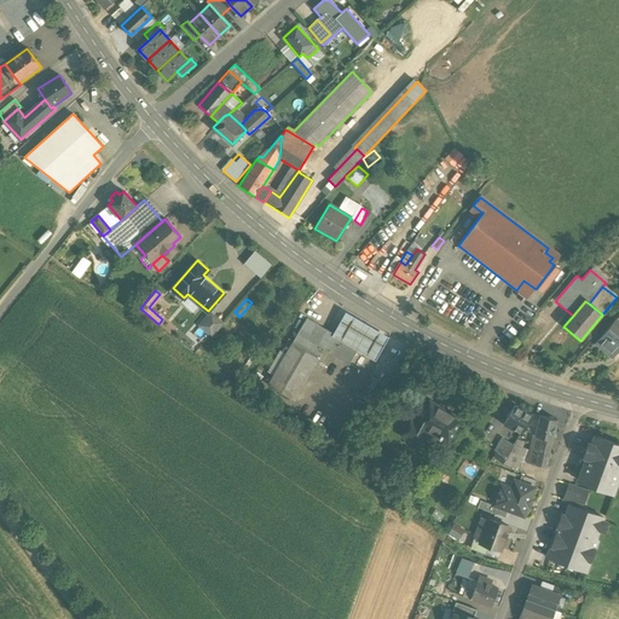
[(210,313),(200,325),(204,329),(195,341),(201,347),(212,335),(220,324),(221,323),(210,313)]
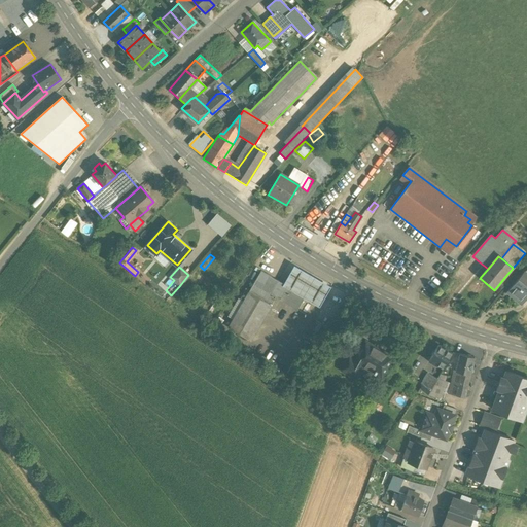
[(294,267),(283,285),(319,307),(330,287),(294,267)]
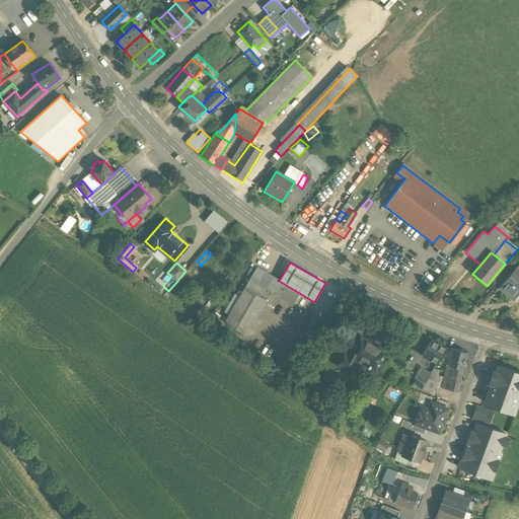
[(279,279),(257,267),(245,287),(268,300),(272,293),(293,305),(299,294),(277,282),(279,279)]
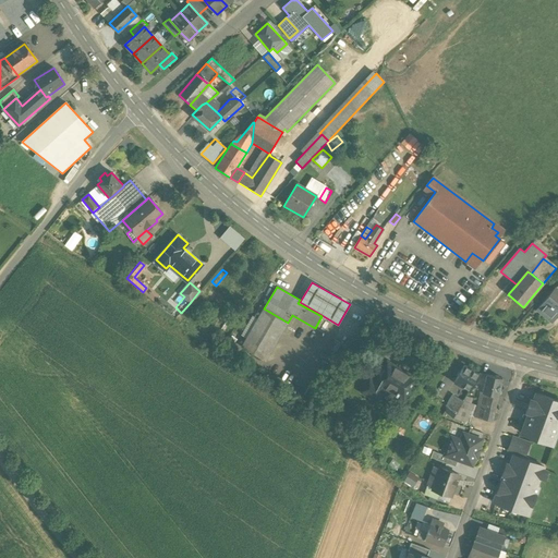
[(557,313),(557,290),(556,289),(537,311),(552,322),(557,313)]
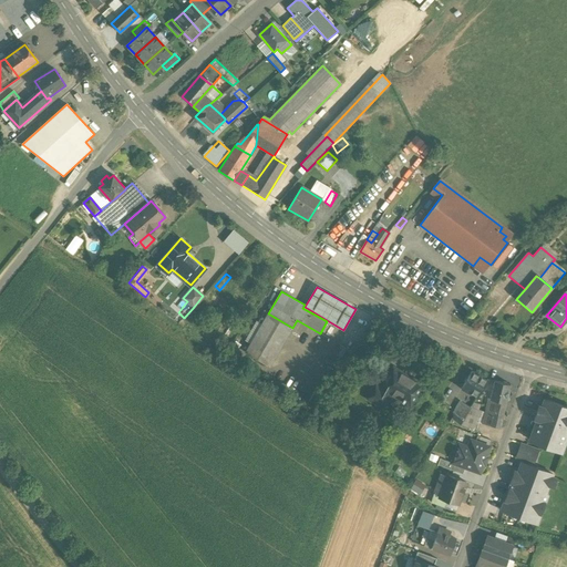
[(202,297),(194,307),(200,312),(208,302),(202,297)]
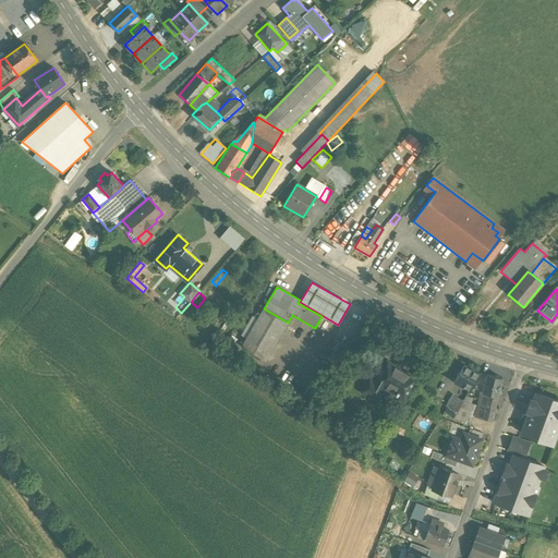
[(288,323),(264,308),(241,347),(265,361),(288,323)]
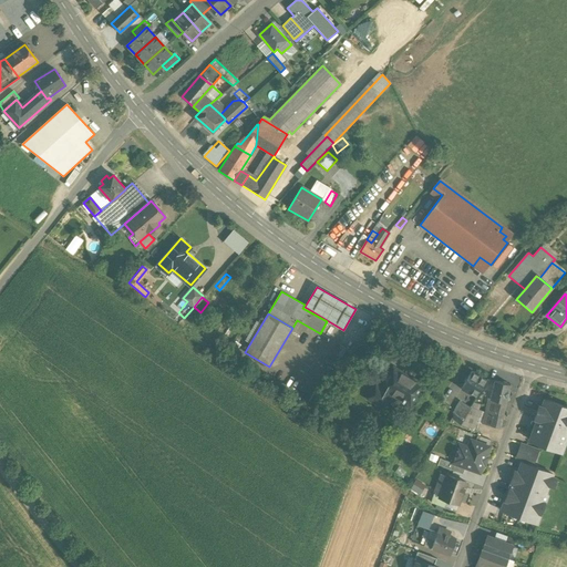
[(369,398),(374,401),(381,405),(383,400),(388,393),(410,405),(422,384),(393,369),(382,389),(377,385),(369,398)]
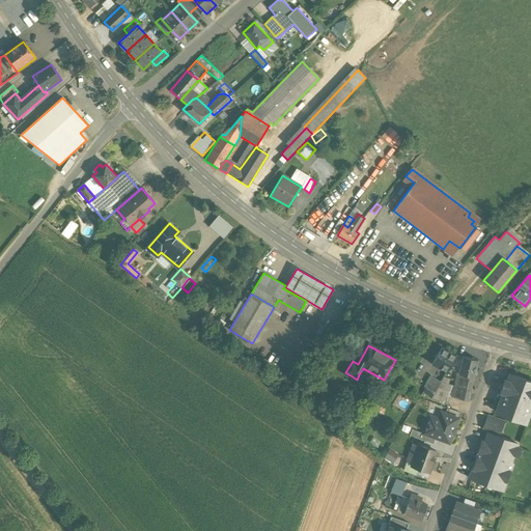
[(456,357),(442,347),(432,362),(447,371),(451,364),(456,357)]
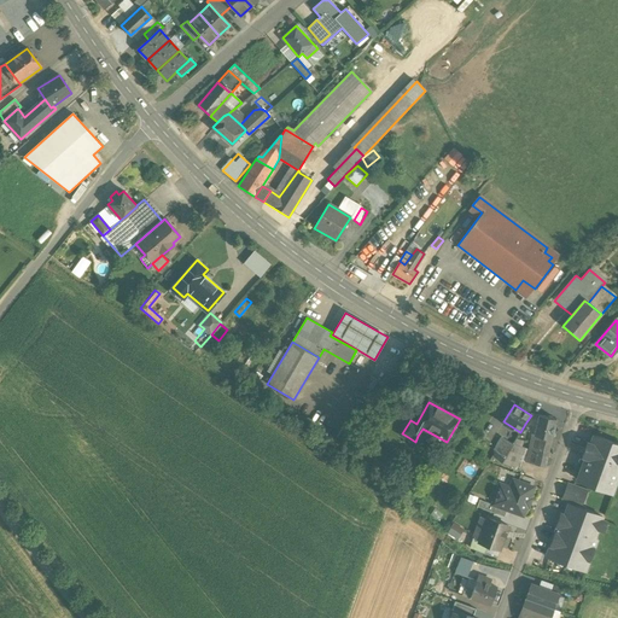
[(540,415),(531,413),(531,415),(525,424),(536,426),(540,415)]
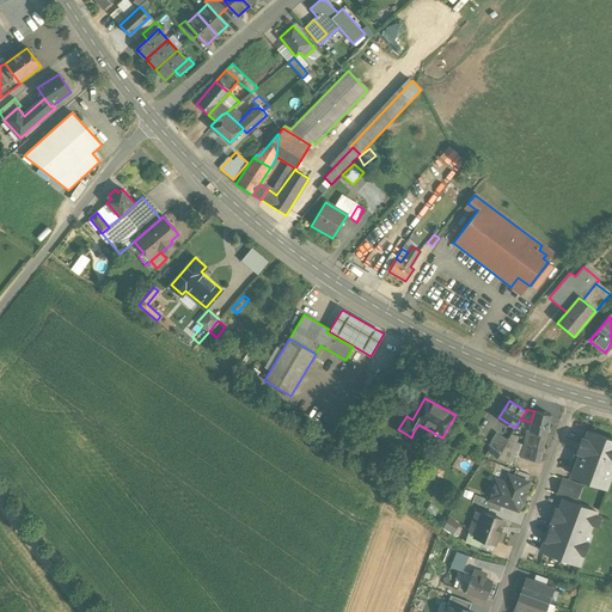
[(550,415),(534,411),(531,422),(530,432),(546,434),(550,415)]
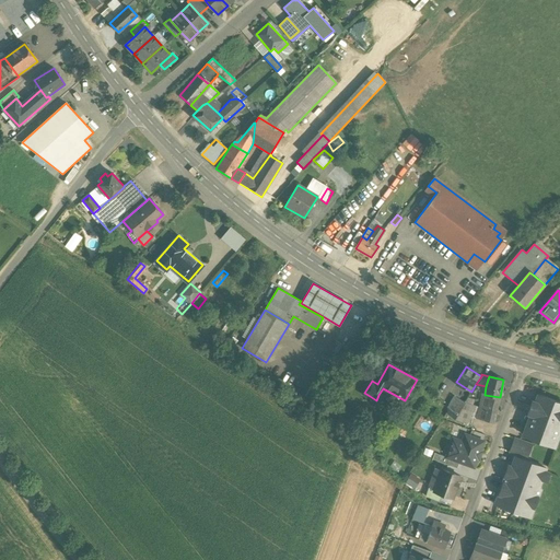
[(500,397),(485,395),(482,400),(481,400),(479,407),(477,419),(494,423),(500,397)]
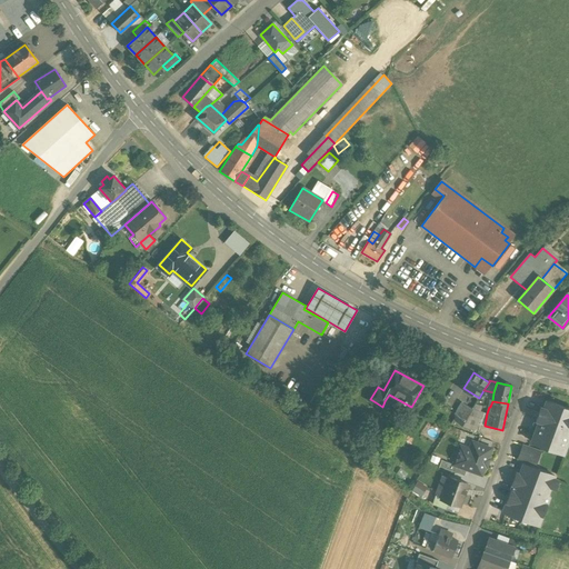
[(568,437),(568,409),(547,401),(543,409),(540,408),(537,420),(539,421),(531,442),(562,453),(568,437)]
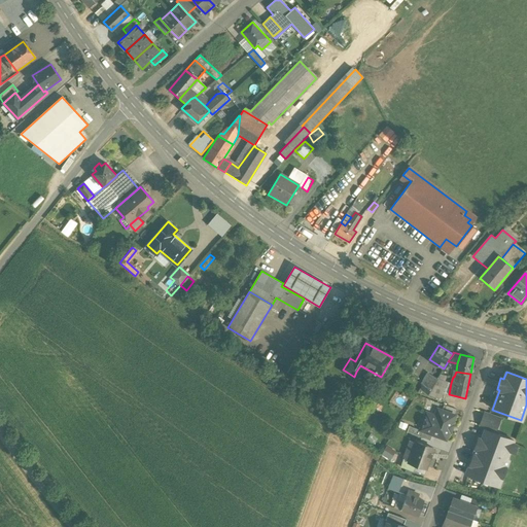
[(448,382),(437,379),(430,391),(428,395),(443,399),(445,393),(448,382)]
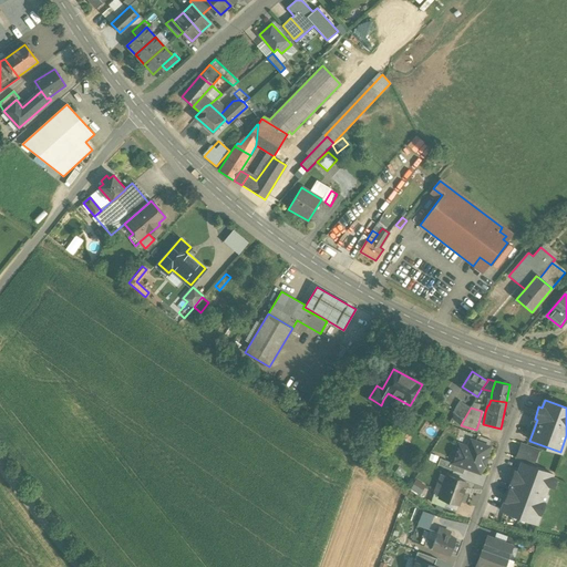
[(463,421),(454,414),(452,418),(461,425),(463,421)]
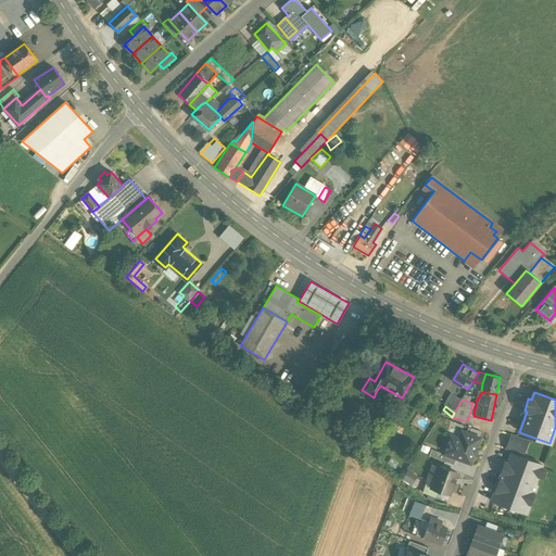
[(462,432),(458,441),(454,442),(447,440),(443,454),(456,459),(470,464),(480,439),(462,432)]
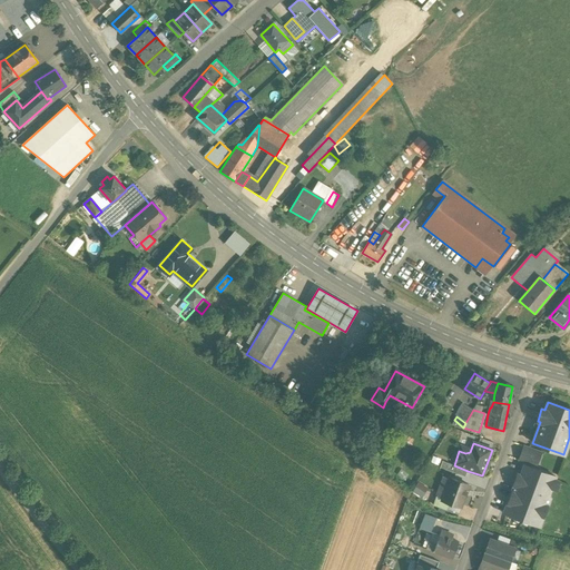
[(541,453),(524,446),(519,460),(536,467),(541,453)]
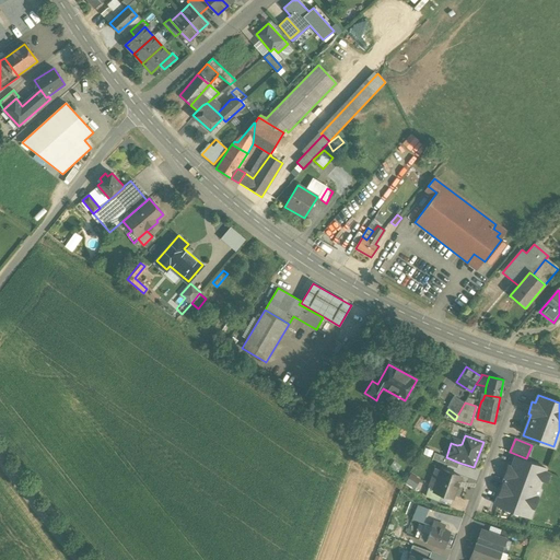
[(459,463),(446,457),(434,453),(432,459),(457,468),(459,463)]
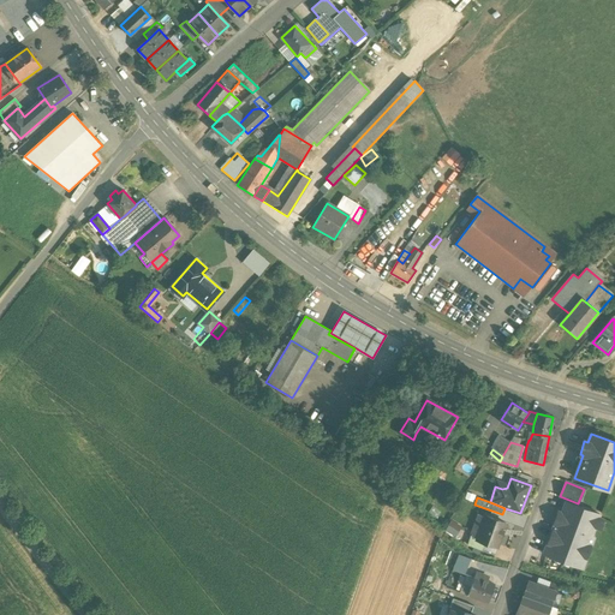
[(599,514),(566,502),(562,513),(559,512),(554,524),(555,525),(544,554),(583,568),(593,538),(591,537),(599,514)]
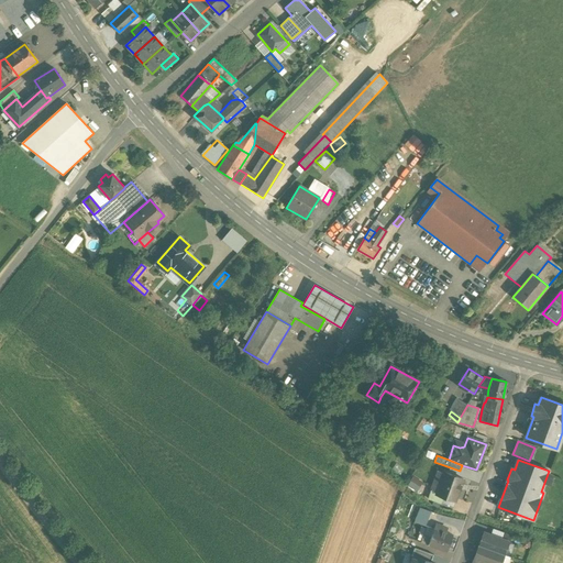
[(438,472),(432,488),(437,490),(443,474),(438,472)]
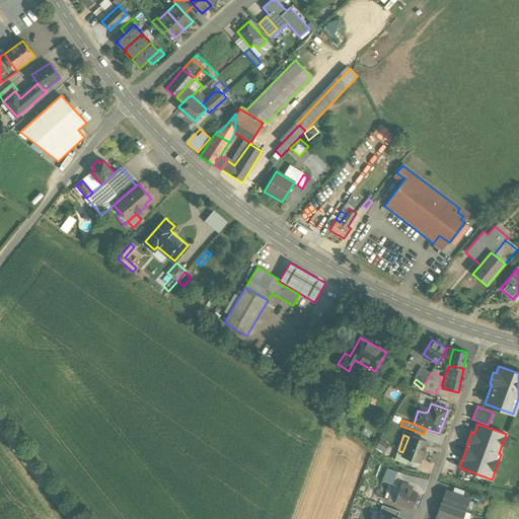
[(427,441),(409,435),(409,437),(402,452),(401,455),(409,457),(420,461),(427,441)]
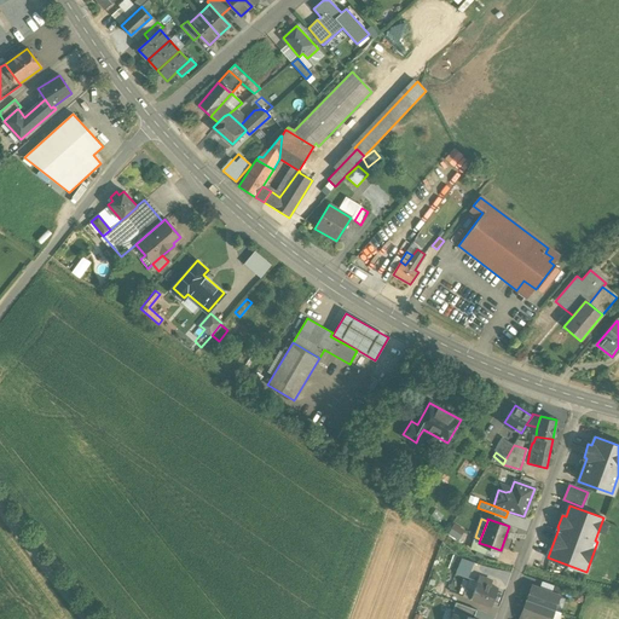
[(453,525),(449,533),(456,538),(462,530),(453,525)]
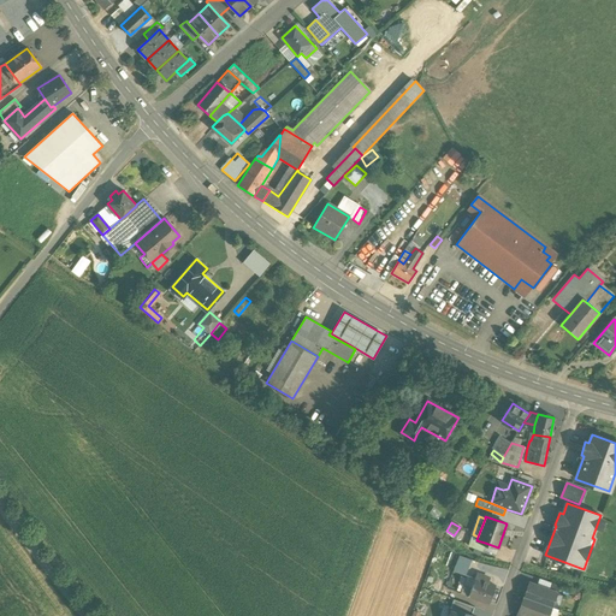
[(473,534),(468,545),(483,550),(485,543),(477,540),(478,537),(473,534)]
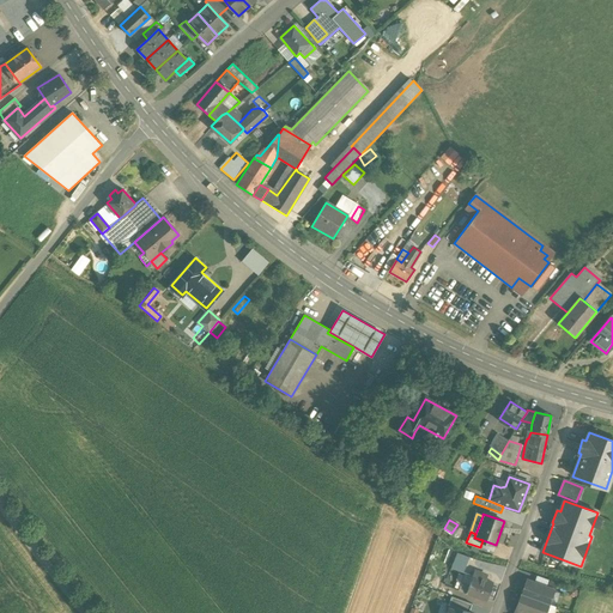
[(457,553),(450,550),(444,564),(451,566),(457,553)]
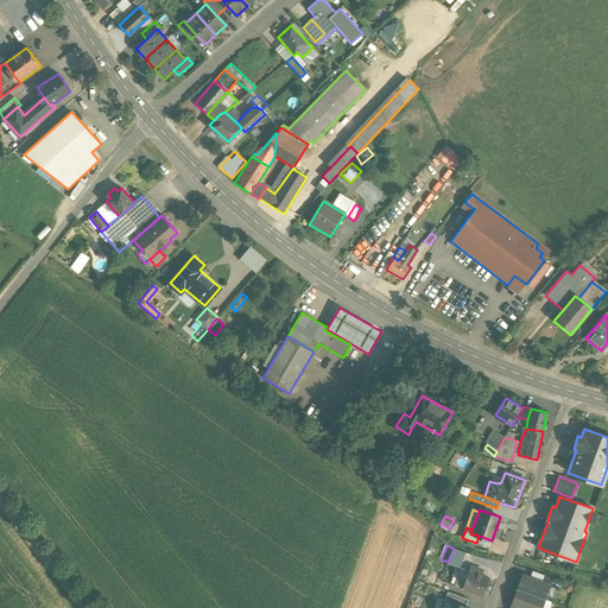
[(466,552),(454,549),(448,562),(448,564),(460,568),(466,552)]
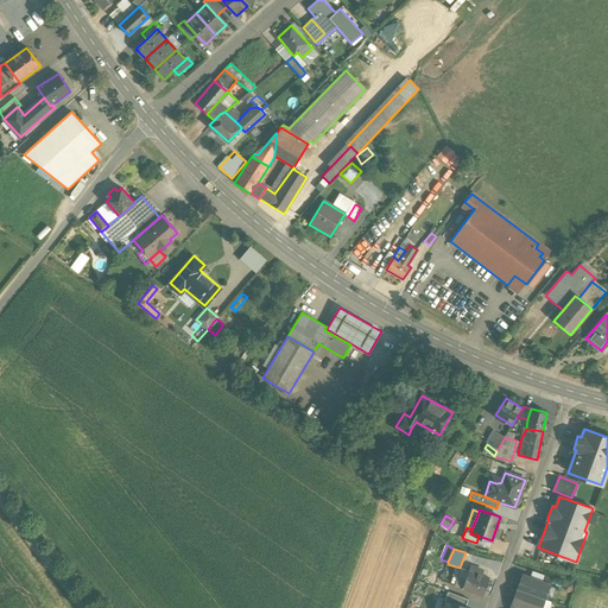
[(455,586),(462,588),(482,595),(488,578),(476,574),(477,569),(470,567),(469,571),(462,569),(458,578),(457,578),(454,577),(451,583),(455,584),(455,586)]
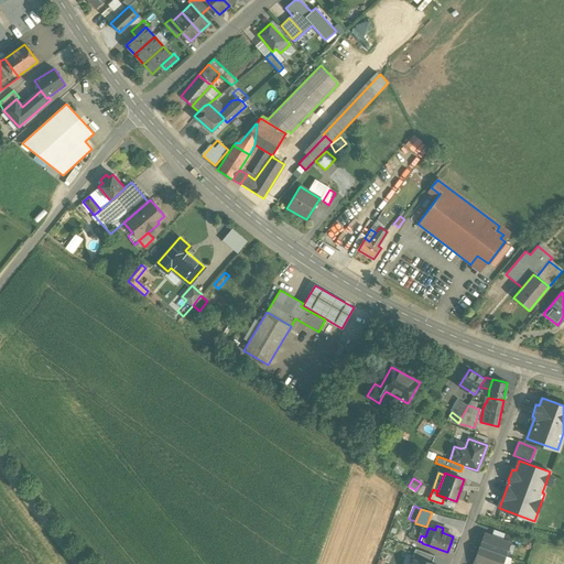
[(509,543),(485,533),(479,546),(505,556),(509,543)]
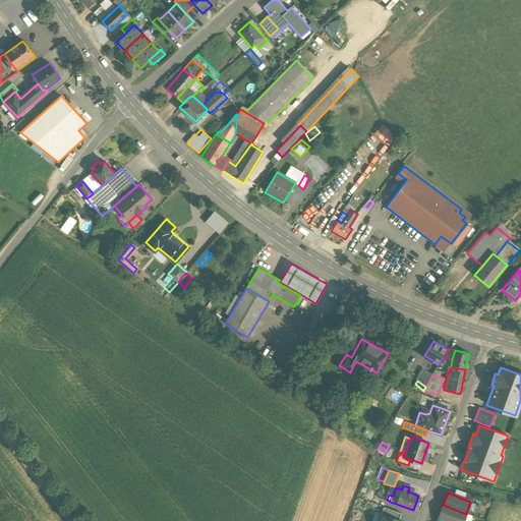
[(463,520),(466,514),(443,505),(439,517),(449,520),(463,520)]
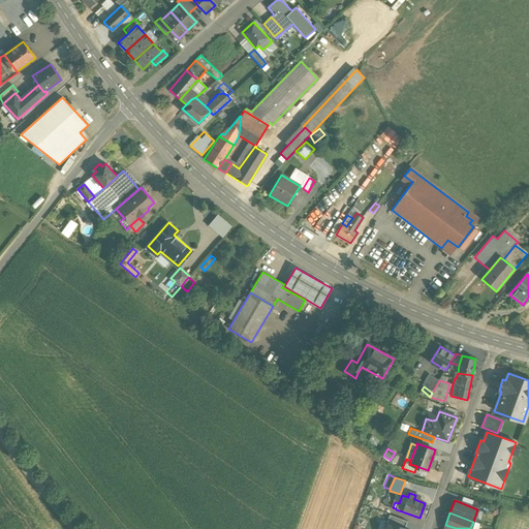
[(407,522),(390,515),(386,522),(389,523),(389,522),(405,528),(407,522)]
